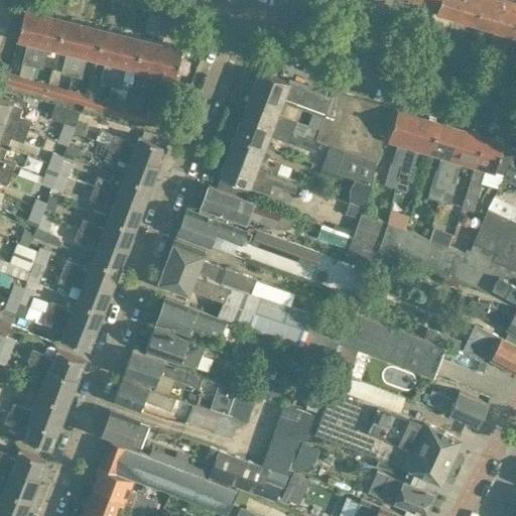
[(457,17),(461,0),(439,0),(437,8),(436,11),(457,17)]
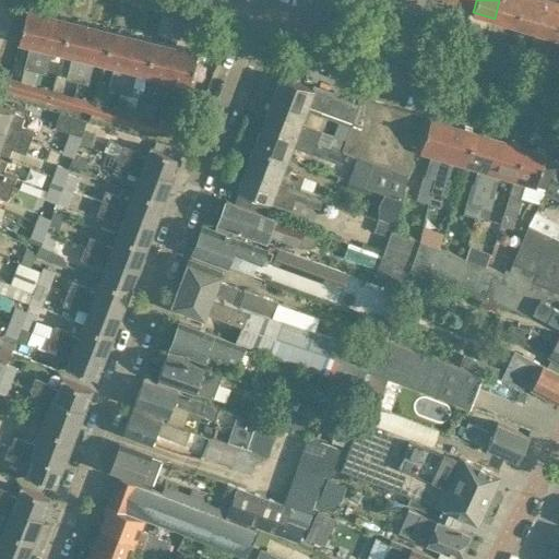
[(515,24),(522,0),(499,0),(495,19),(515,24)]
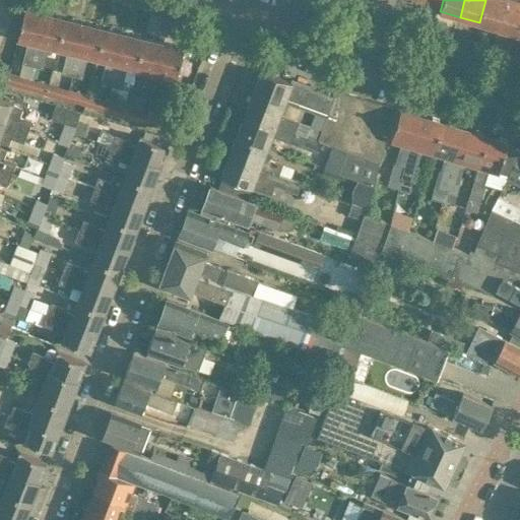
[(500,28),(508,0),(485,0),(479,22),(500,28)]
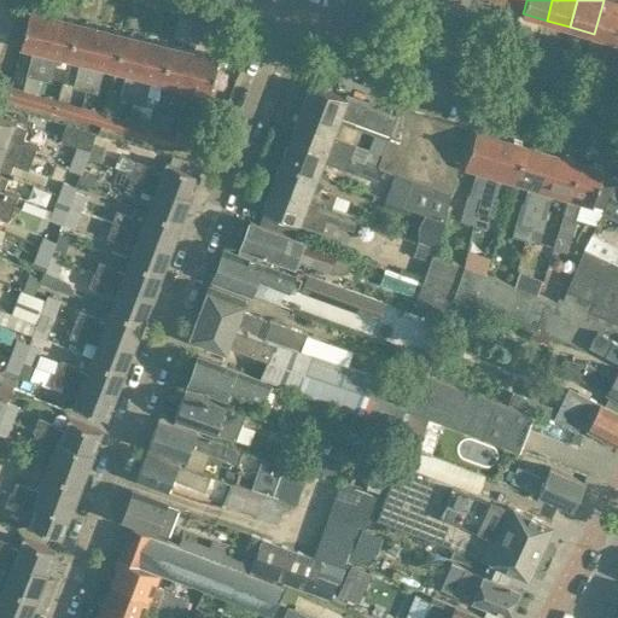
[(617,39),(617,0),(604,0),(594,34),(617,41),(617,39)]
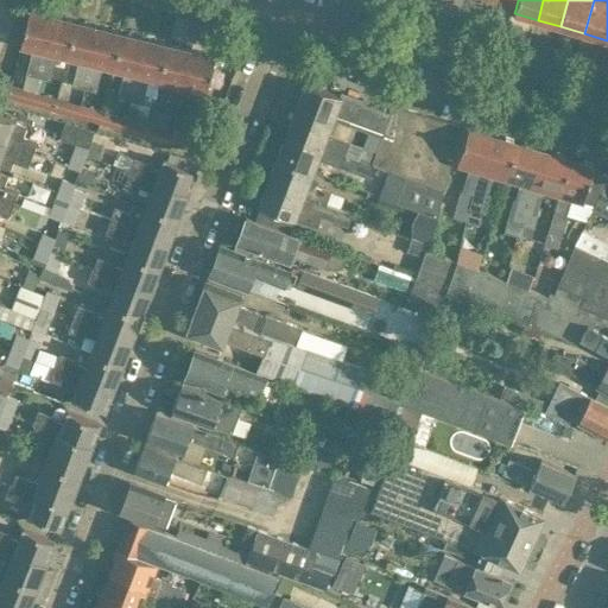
[(37,76),(52,16),(30,10),(20,45),(33,48),(26,74),(37,76)]
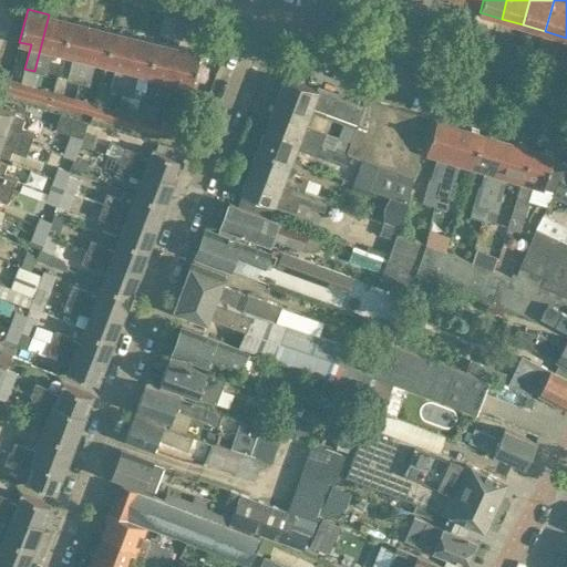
[(63,52),(71,20),(49,14),(34,71),(45,73),(51,49),(63,52)]
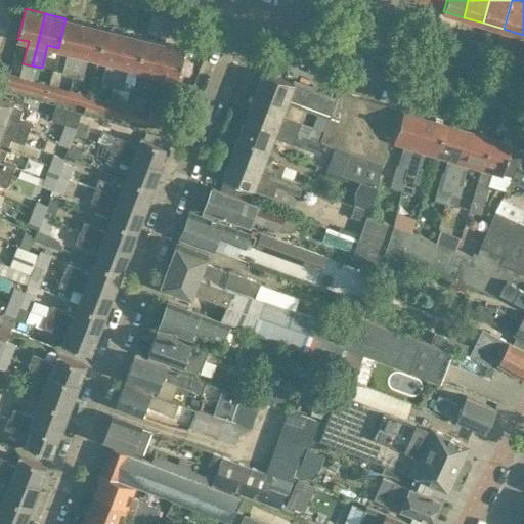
[(73,76),(85,23),(66,18),(58,48),(69,51),(62,73),(73,76)]
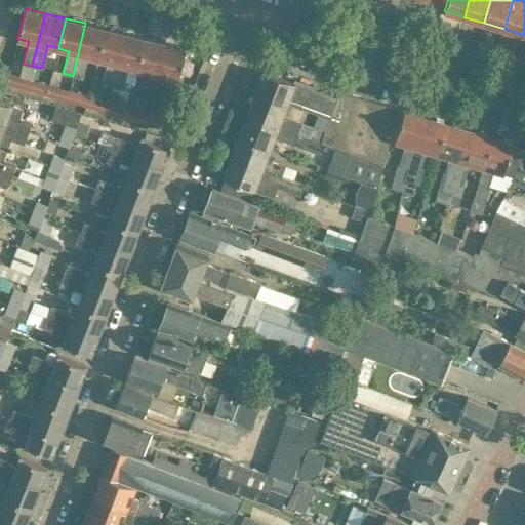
[(98,58),(106,28),(85,23),(73,76),(82,79),(88,55),(98,58)]
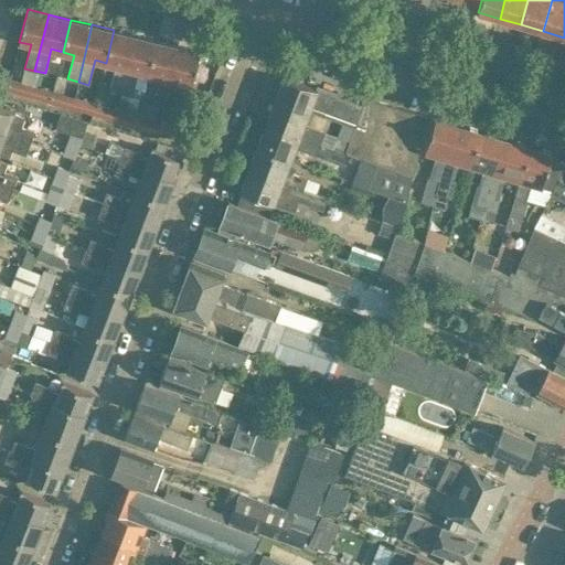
[(121,93),(136,35),(114,30),(106,63),(115,65),(109,88),(121,93)]
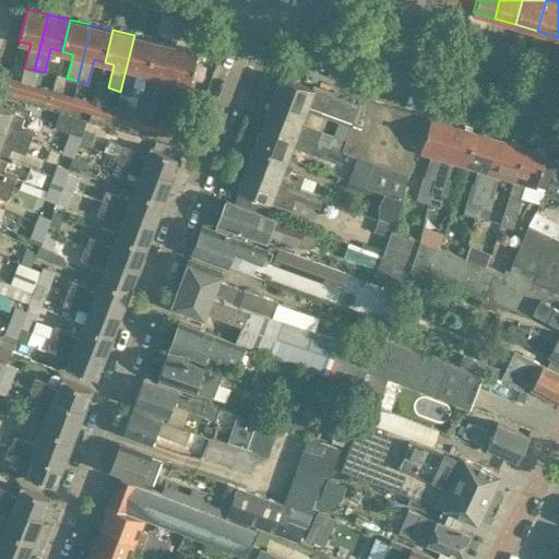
[(147,73),(155,40),(134,35),(120,92),(129,94),(135,70),(147,73)]
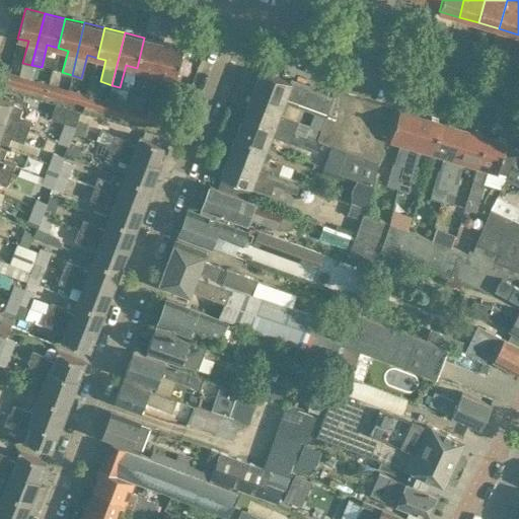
[(151,94),(164,43),(144,38),(137,68),(146,70),(141,91),(150,94),(151,94)]
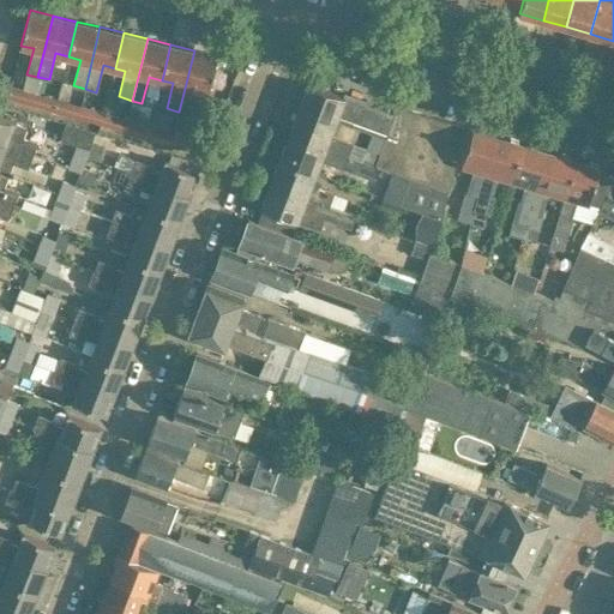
[(217,56),(194,50),(179,112),(178,112),(172,133),(173,134),(169,144),(176,146),(199,152),(204,134),(186,130),(197,89),(209,92),(217,56)]
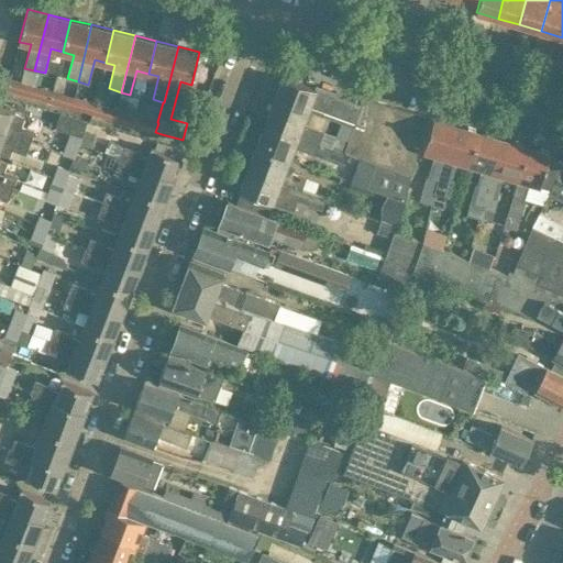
[(357,157),(375,101),(362,98),(360,103),(284,77),(284,79),(280,80),(278,86),(279,89),(276,98),(274,105),(271,106),(268,111),(269,114),(266,123),(318,143),(322,131),(304,123),(309,111),(310,109),(341,121),(334,135),(330,147),(344,152),(357,157)]
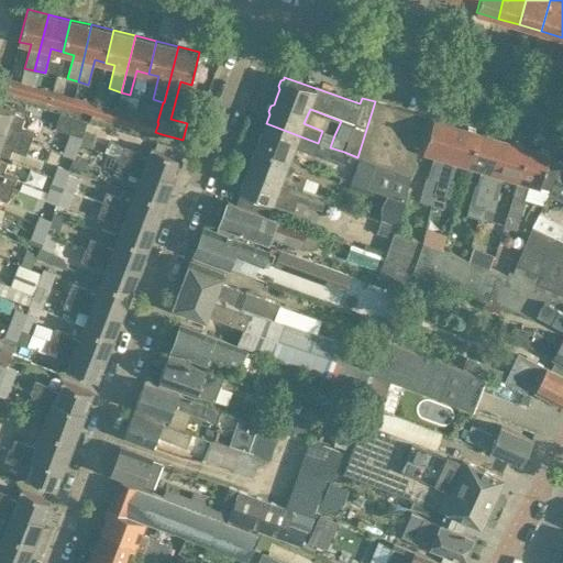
[(9,79),(7,89),(29,96),(31,86),(21,84),(9,79)]
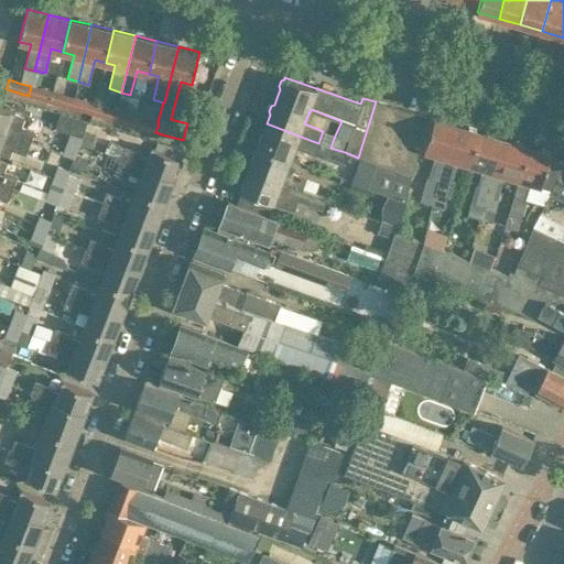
[(50,101),(52,93),(31,86),(29,96),(50,101)]
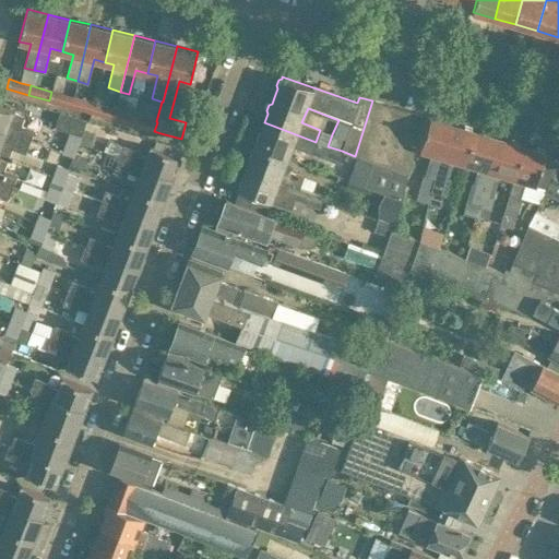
[(70,107),(73,97),(51,92),(49,100),(70,107)]
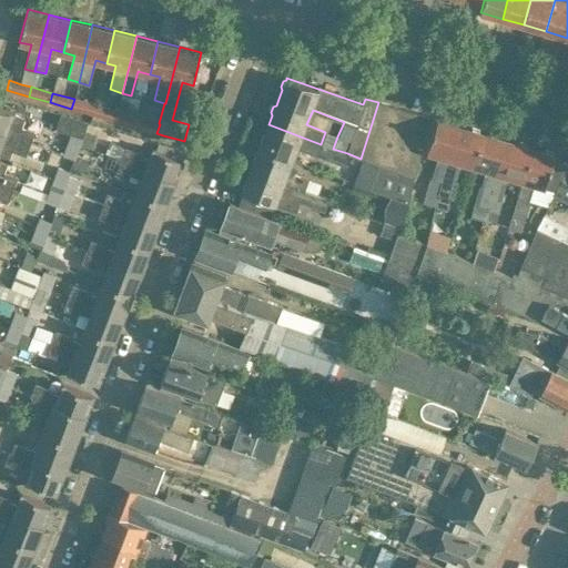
[(93,115),(95,105),(74,99),(71,109),(93,115)]
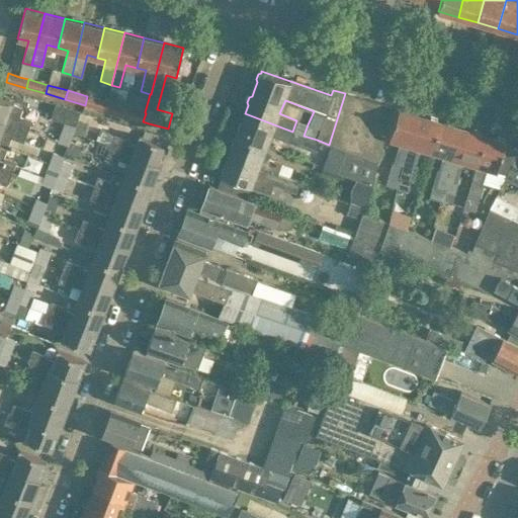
[(340,149),(356,96),(345,93),(329,145),(331,146),(340,149)]
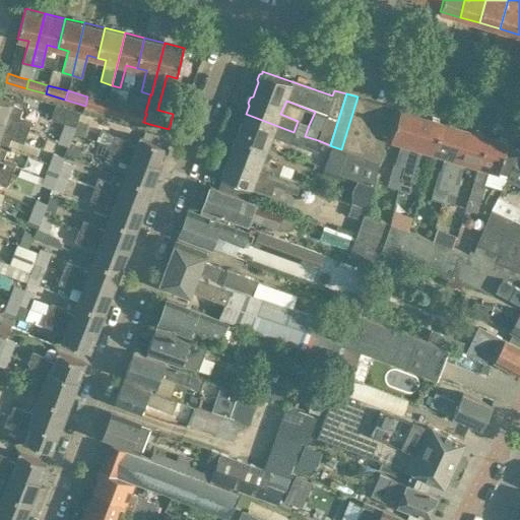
[(105,111),(108,103),(87,96),(85,106),(105,111)]
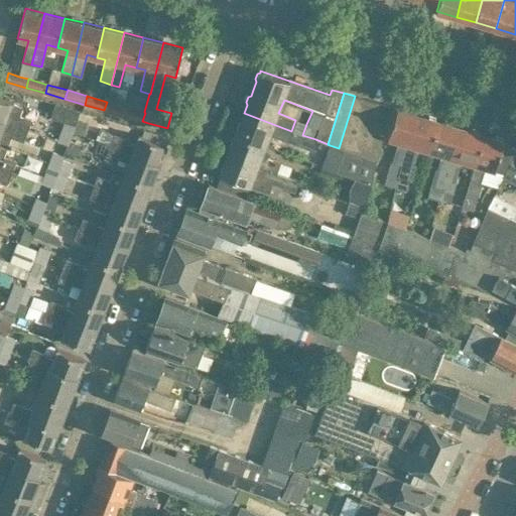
[(351,153),(368,100),(355,96),(339,148),(345,150),(351,153)]
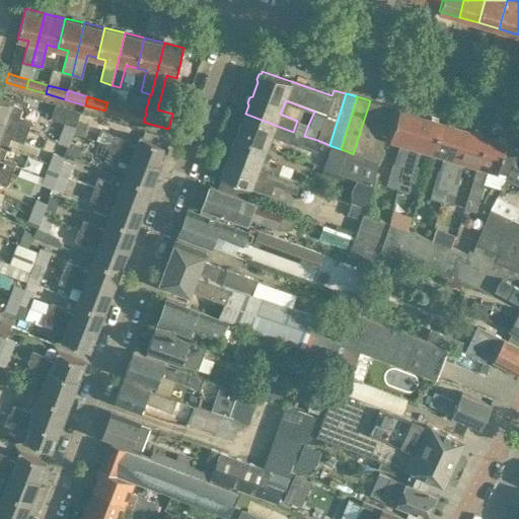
[(0,98),(0,121),(26,131),(30,120),(18,116),(21,106),(0,98)]
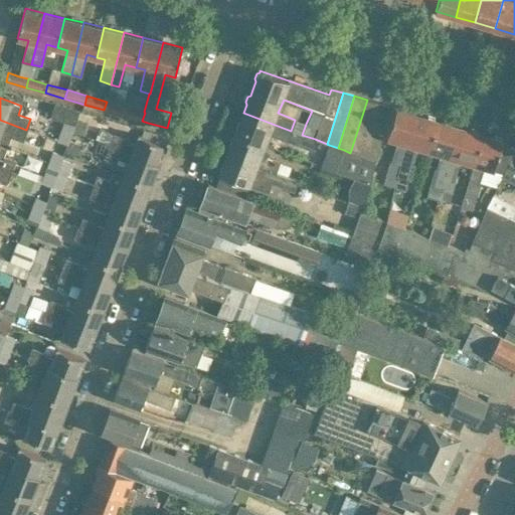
[(364,158),(379,104),(367,100),(350,153),(364,158)]
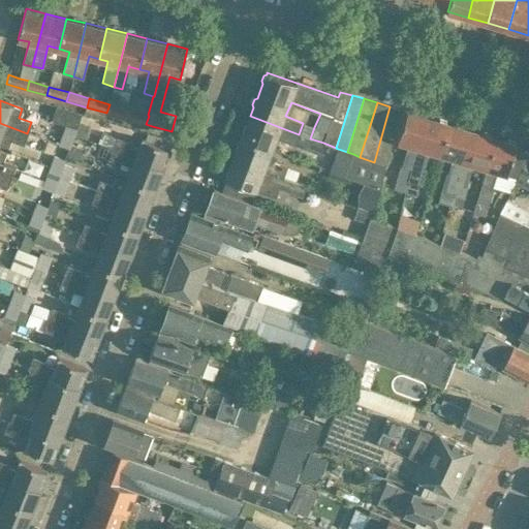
[(126,119),(129,110),(110,104),(106,113),(126,119)]
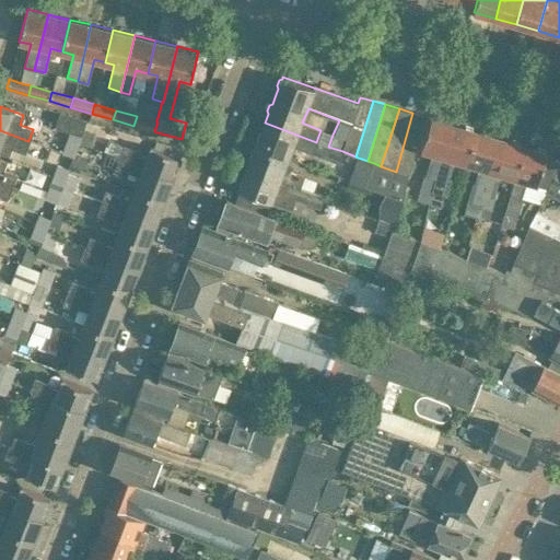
[(78,142),(83,128),(86,120),(59,113),(55,128),(69,132),(61,153),(72,158),(78,142)]
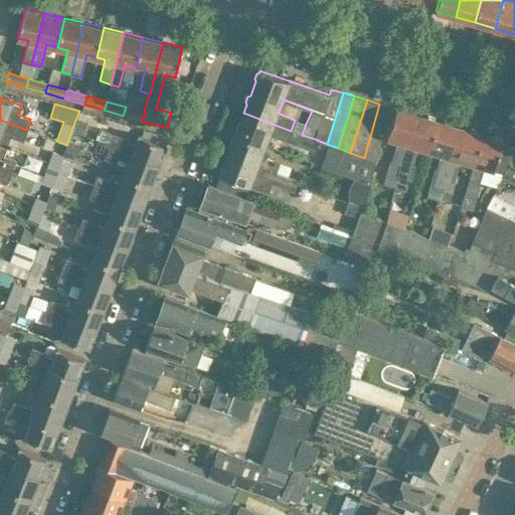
[(375,162),(383,136),(384,137),(393,108),(379,104),(364,158),(350,153),(344,150),(335,172),(359,180),(371,184),(371,183),(374,162),(375,162)]
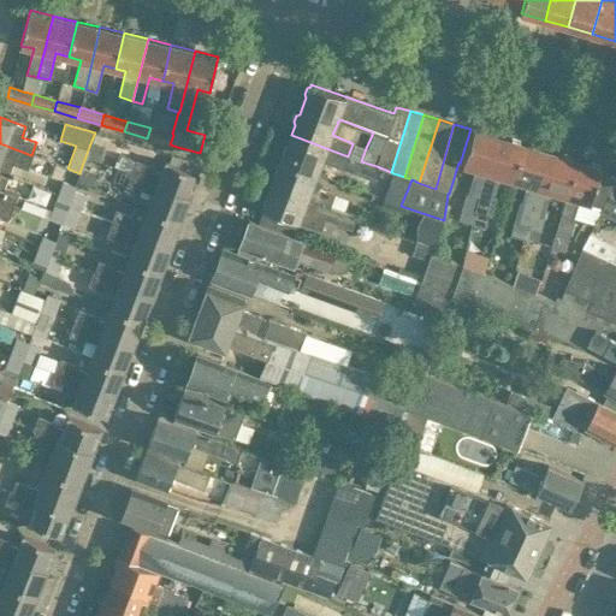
[(173,135),(172,134),(150,128),(147,138),(170,144),(173,135)]
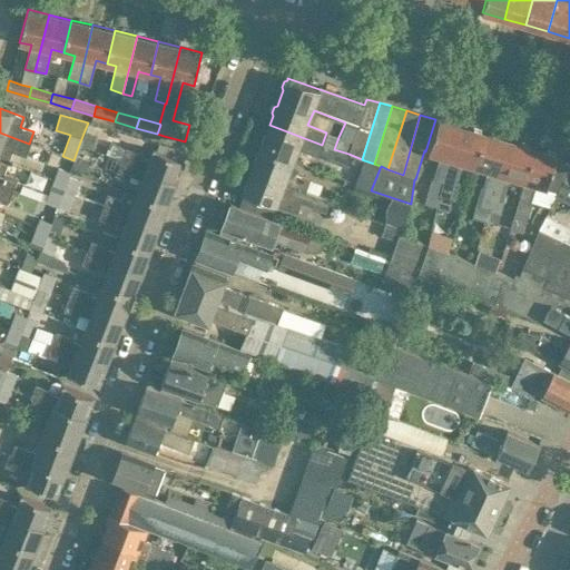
[(438,208),(461,127),(451,124),(450,120),(443,119),(441,120),(435,119),(425,151),(430,153),(429,155),(440,157),(434,175),(425,204),(438,208)]
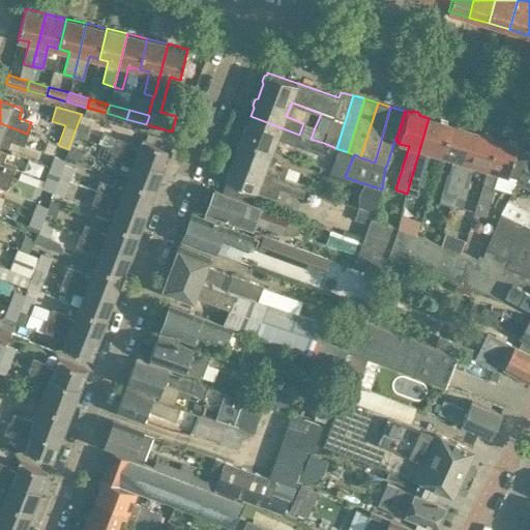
[(276,137),(300,146),(321,149),(324,143),(311,139),(299,135),(251,116),(247,125),(244,126),(242,131),(243,135),(242,138),(241,141),(238,143),(236,148),(237,151),(234,159),(282,177),(286,167),(268,159),(272,149),(276,137)]
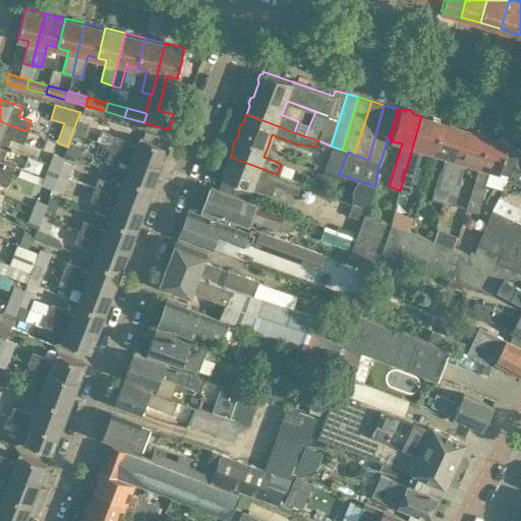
[(447,123),(443,122),(441,121),(440,119),(432,117),(430,118),(421,116),(400,190),(411,193),(414,182),(413,181),(422,151),(433,154),(446,157),(441,172),(440,171),(430,199),(442,203),(444,204),(465,128),(456,126),(455,123),(449,121),(447,123)]
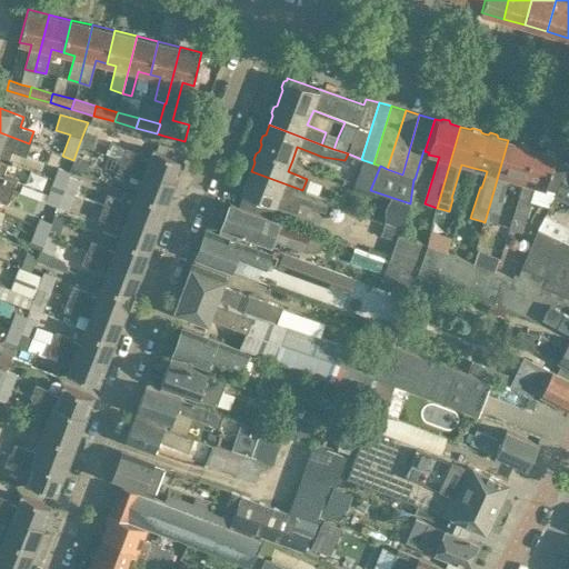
[(98,136),(85,130),(79,145),(91,149),(92,150),(98,136)]
